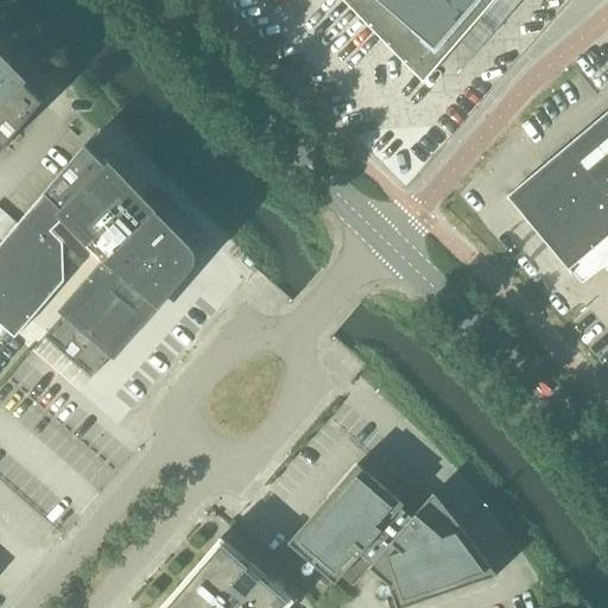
[(423,83),(494,0),(343,0),(423,83)]
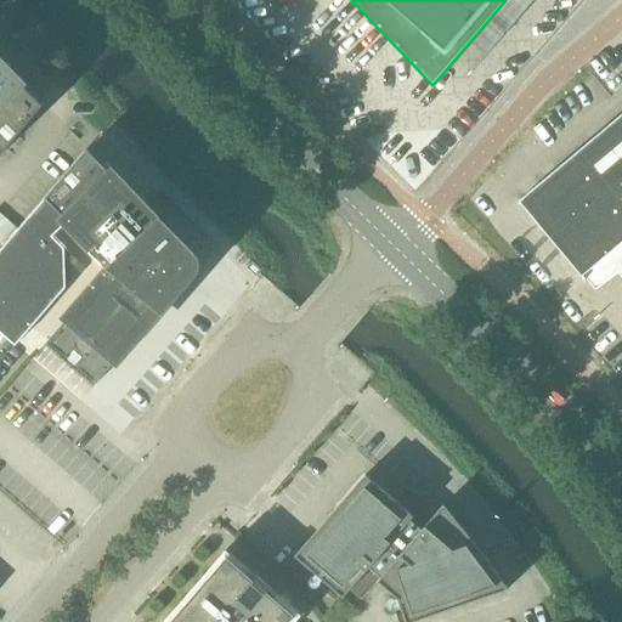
[(0,57),(0,153),(1,154),(3,154),(45,103),(0,57)]
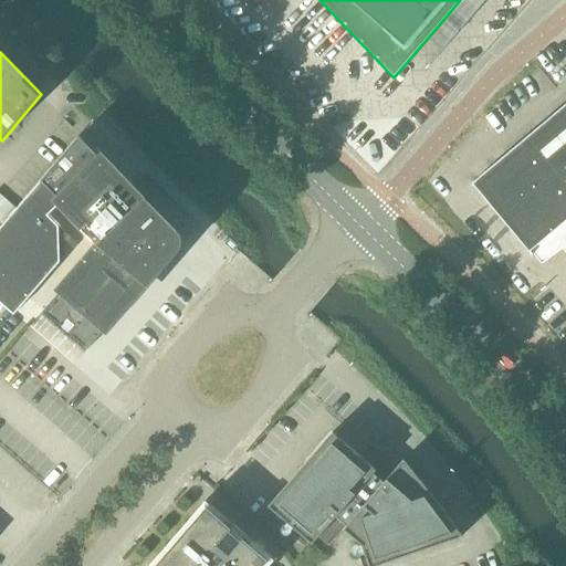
[(565,103),(472,184),(534,257),(535,255),(533,253),(565,230),(565,103)]
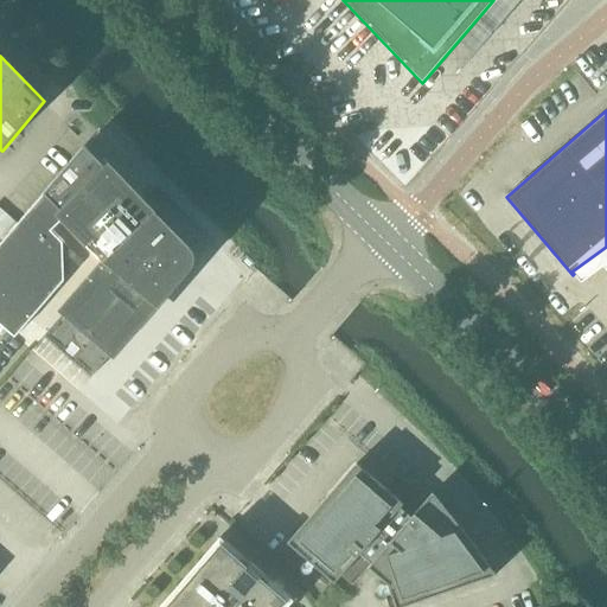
[(183,244),(181,243),(87,145),(0,244),(0,324),(16,337),(64,281),(63,242),(52,230),(66,216),(109,260),(45,334),(93,376),(183,273),(183,272),(184,272),(184,270),(183,270),(181,264),(184,263),(185,263),(186,262),(187,261),(187,260),(187,259),(187,257),(187,256),(186,255),(185,254),(184,253),(183,253),(181,251),(181,247),(183,246),(183,244)]
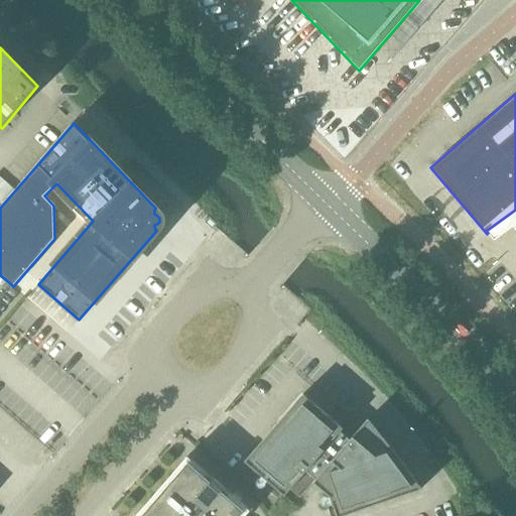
[(0,204),(0,205),(13,188),(0,176),(0,204)]
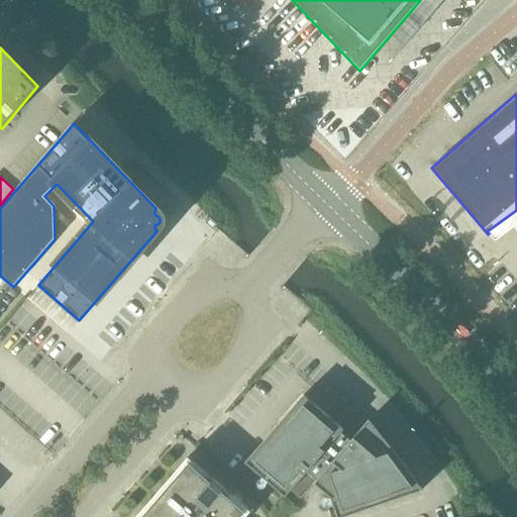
[(307,472),(316,480),(334,460),(323,451),(343,428),(304,395),(245,461),(285,497),(307,472)]
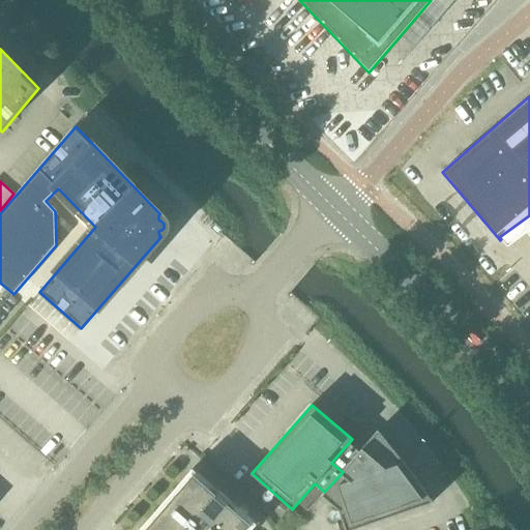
[(343,472),(324,492),(322,495),(340,509),(346,529),(351,529),(434,502),(424,490),(416,477),(407,465),(398,453),(388,442),(378,431),(360,451),(350,443),(352,440),(352,439),(331,463),(343,472)]
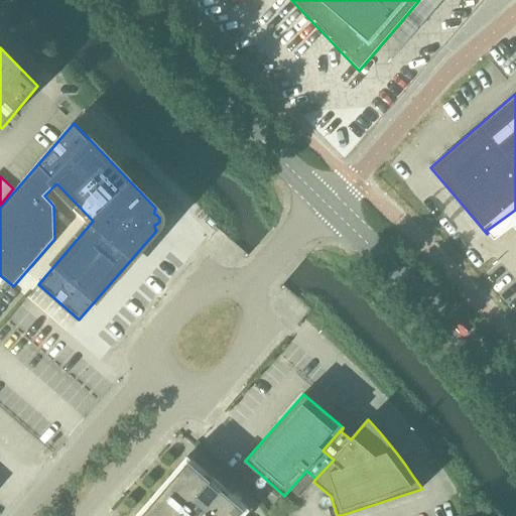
[(244,515),(250,510),(188,456),(135,515),(244,515)]
